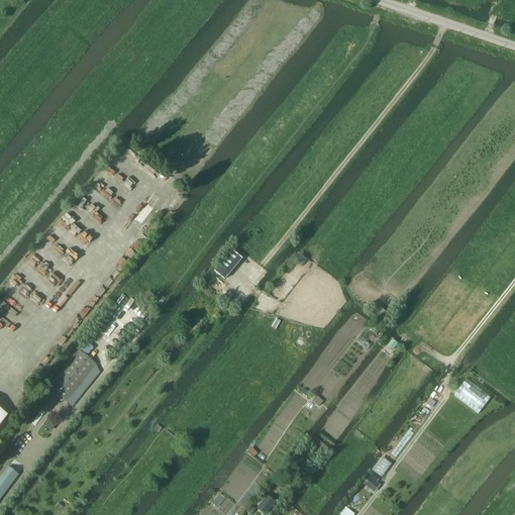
[(233,248),(216,270),(226,279),(244,256),(233,248)]
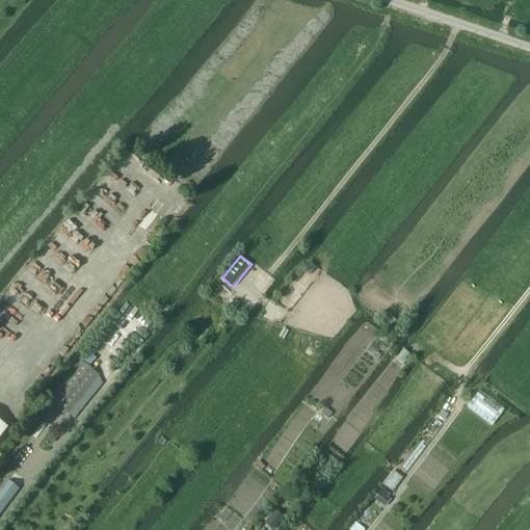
[(399,320),(385,309),(380,315),(395,326),(399,320)]
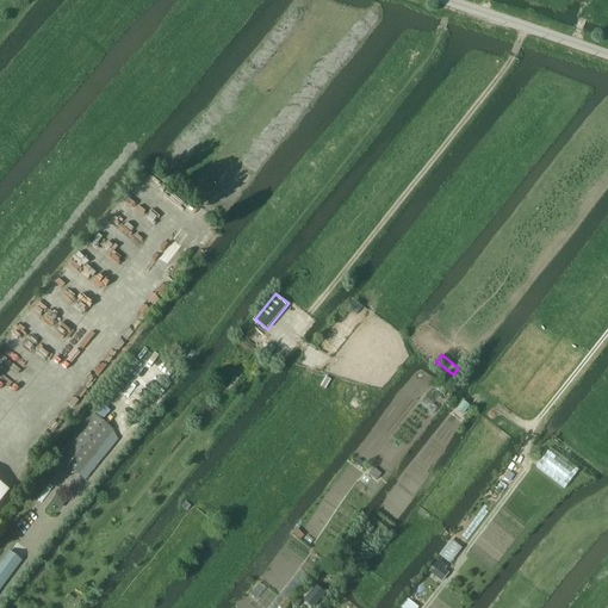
[(80,471),(115,428),(95,413),(61,456),(80,471)]
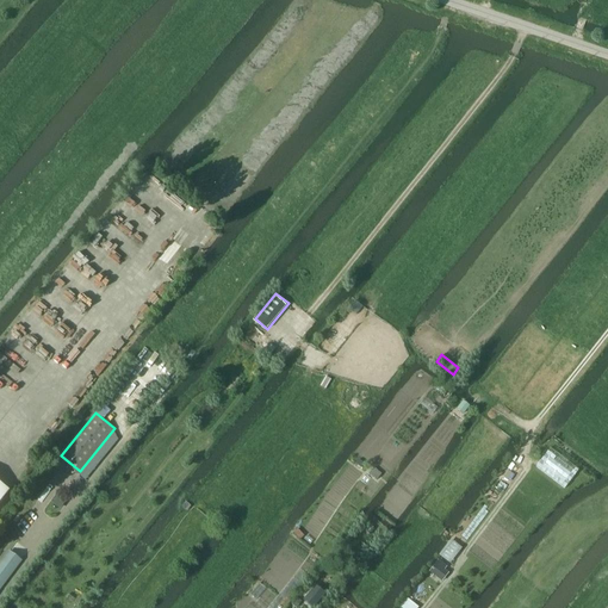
[(0,501),(11,489),(0,479),(0,501)]
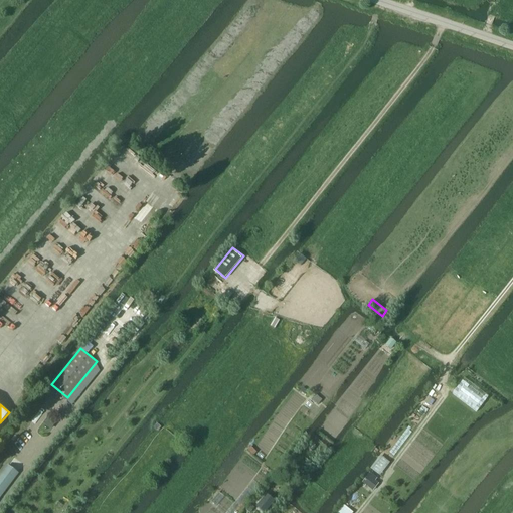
[(0,496),(17,474),(19,472),(9,464),(7,467),(0,475),(0,496)]
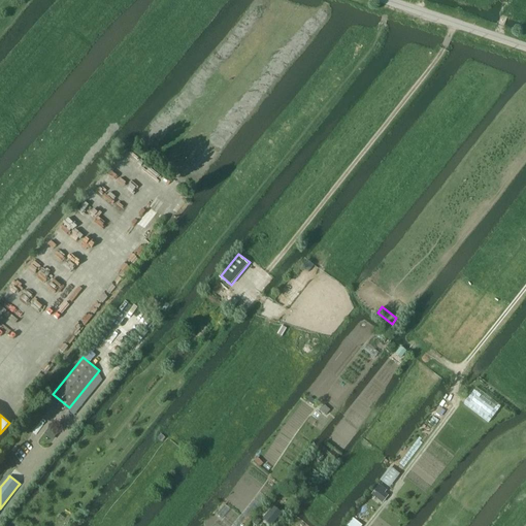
[(258,515),(253,521),(258,525),(262,520),(262,519),(269,524),(274,518),(267,512),(266,513),(264,512),(261,516),(263,517),(262,518),(258,515)]
